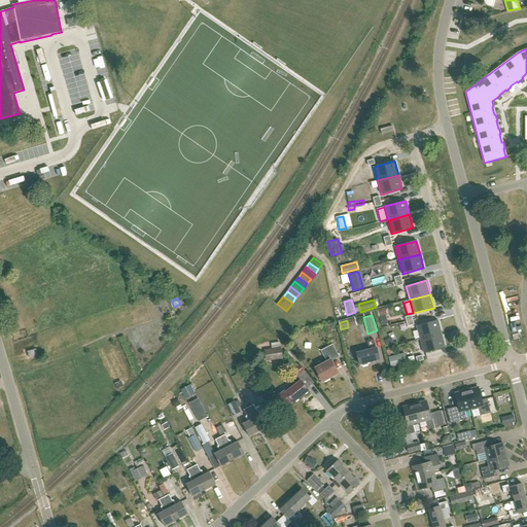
[(437,320),(416,326),(420,340),(441,334),(437,320)]
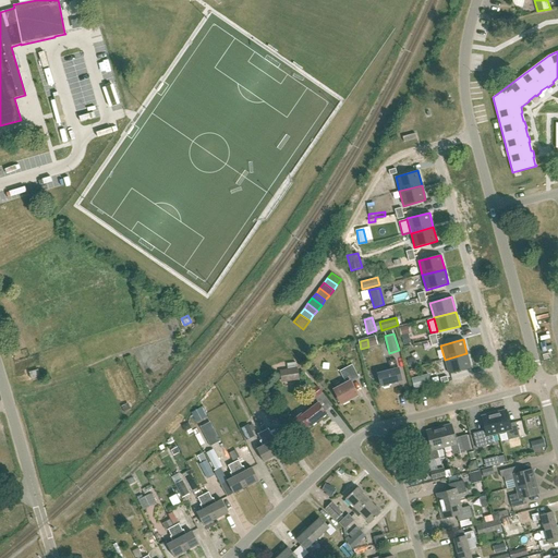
[(466,353),(445,360),(449,374),(471,368),(466,353)]
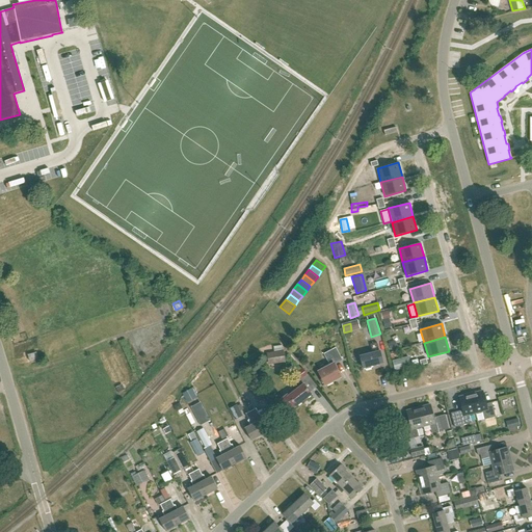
[(363,368),(382,363),(379,350),(377,343),(372,344),(373,352),(360,356),(363,368)]
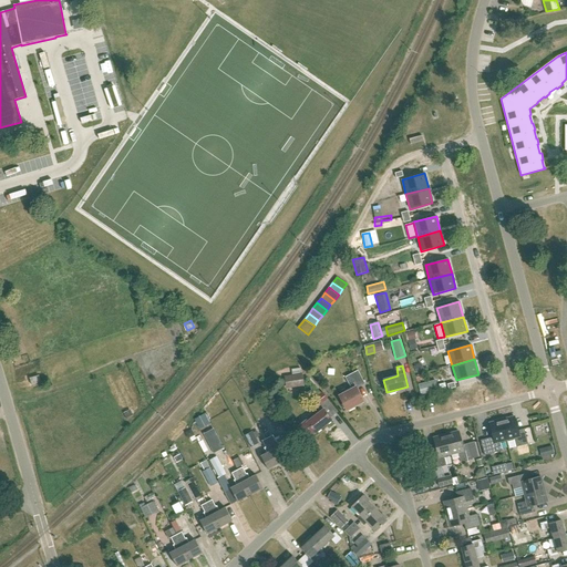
[(364,384),(358,371),(346,378),(351,390),(339,397),(347,411),(364,402),(357,389),(364,384)]
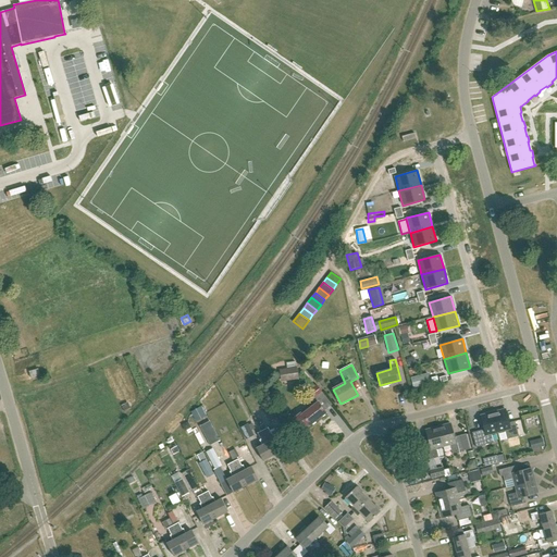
[(282,381),(300,379),(298,367),(280,369),(282,381)]
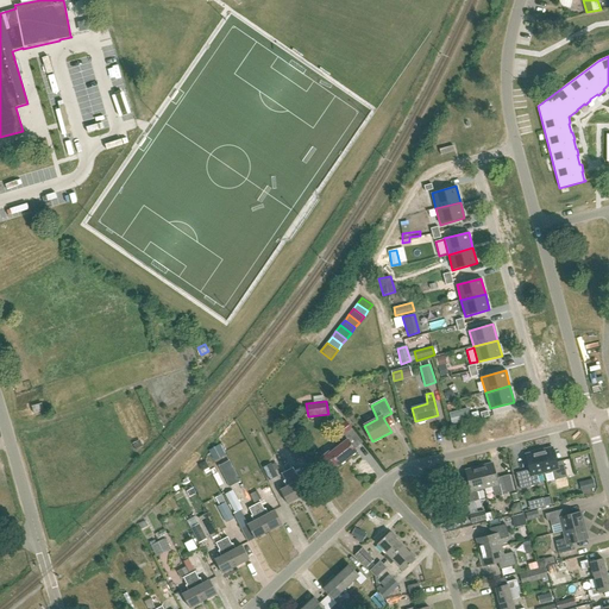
[(33,414),(43,412),(41,403),(31,407),(33,414)]
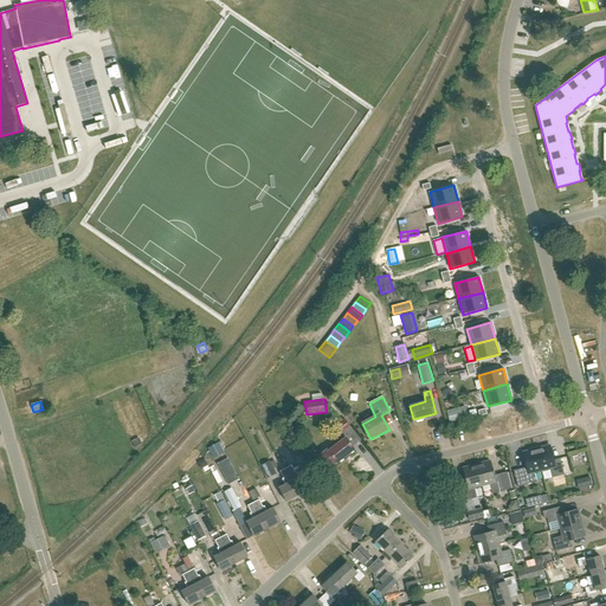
[(447,412),(450,421),(468,417),(465,407),(447,412)]
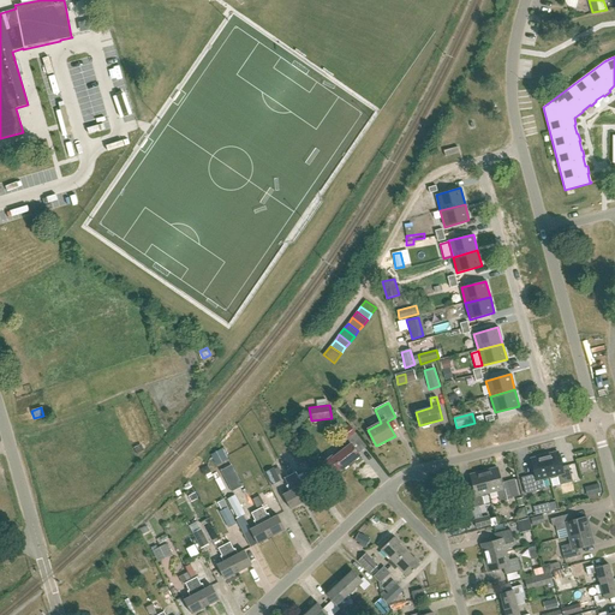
[(341,470),(359,455),(347,441),(353,436),(346,427),(336,435),(342,443),(338,447),(341,452),(334,458),(333,457),(324,463),(333,473),(341,469),(341,470)]
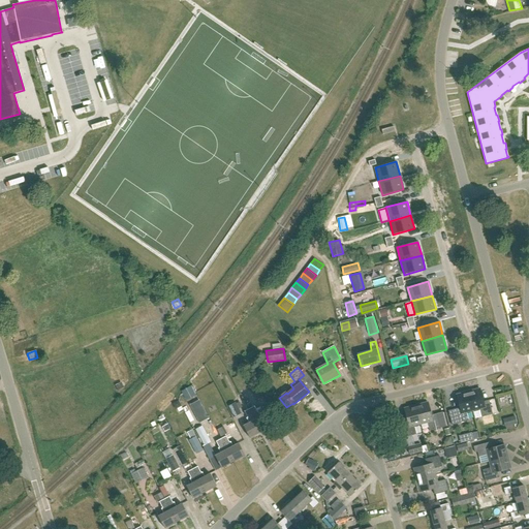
[(251,387),(257,400),(265,397),(257,383),(251,387)]
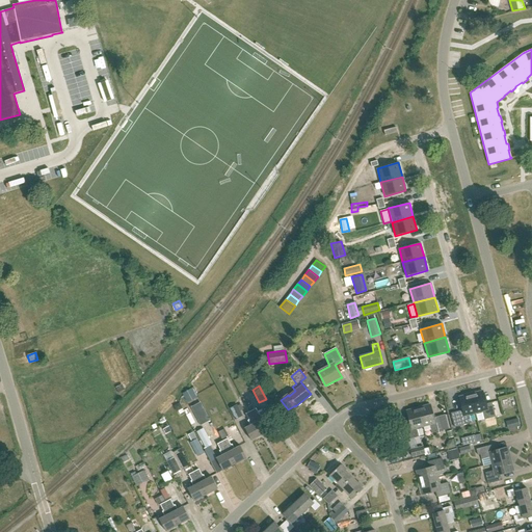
[(182,394),(187,403),(196,398),(191,389),(182,394)]
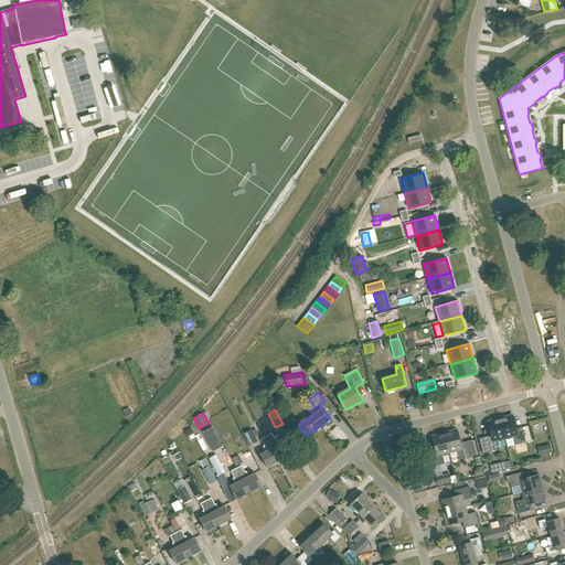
[(515,429),(512,415),(500,418),(505,439),(512,437),(514,446),(526,443),(522,428),(515,429)]
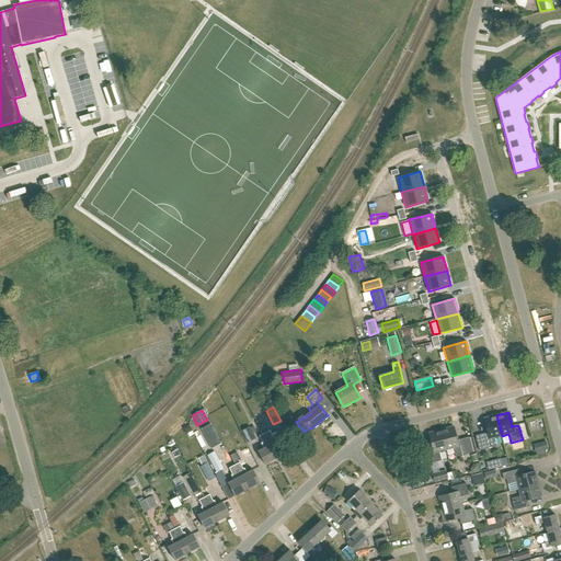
[(496,415),(483,419),(488,433),(476,436),(479,451),(496,446),(494,437),(502,436),(496,415)]
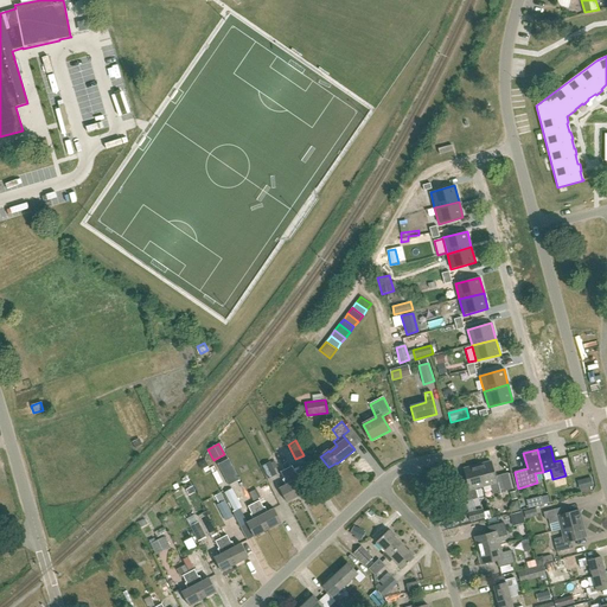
[(366,458),(358,462),(365,473),(372,468),(366,458)]
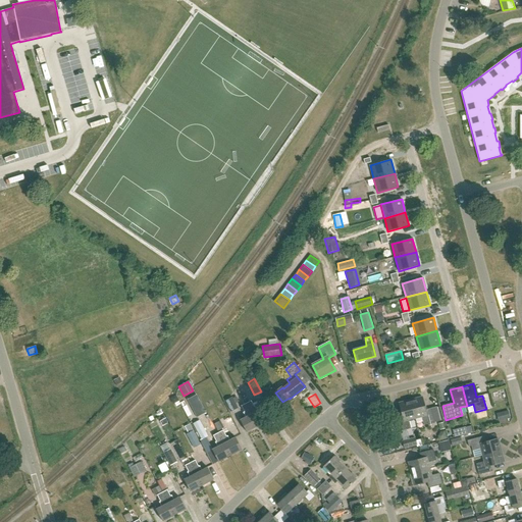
[(196,395),(188,400),(197,417),(206,413),(196,395)]
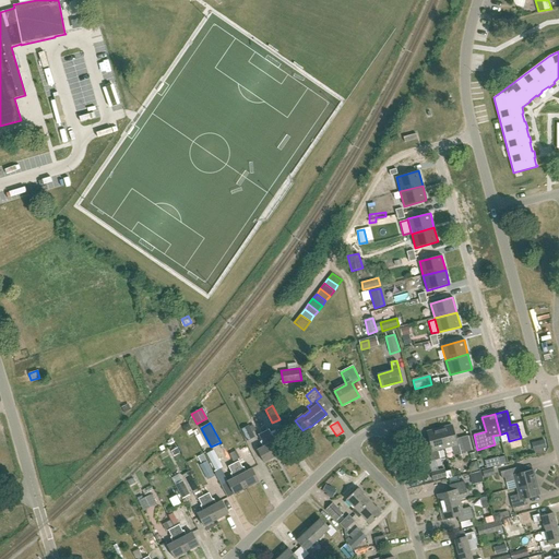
[(185,425),(175,435),(181,442),(192,432),(185,425)]
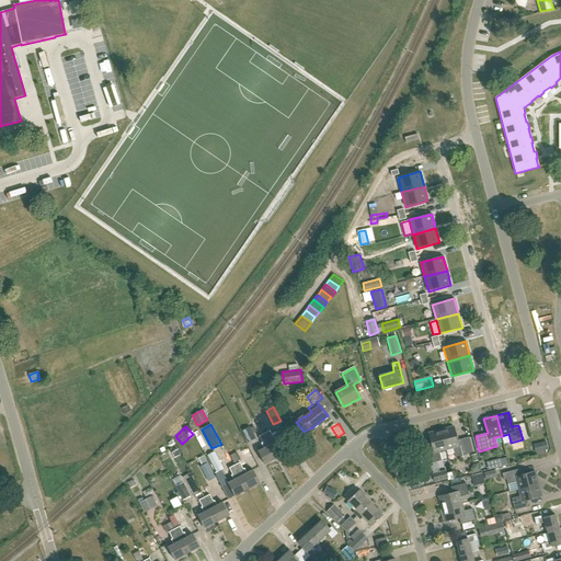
[(243,431),(249,443),(256,438),(251,426),(243,431)]
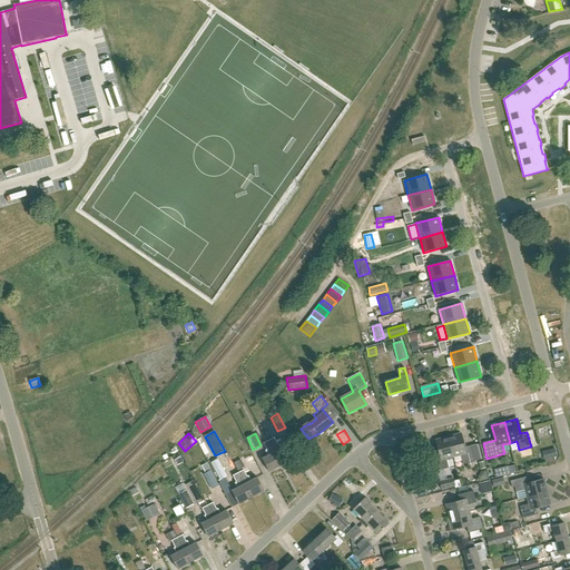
[(453,458),(461,455),(463,464),(481,460),(477,444),(464,448),(461,433),(448,436),(453,458)]
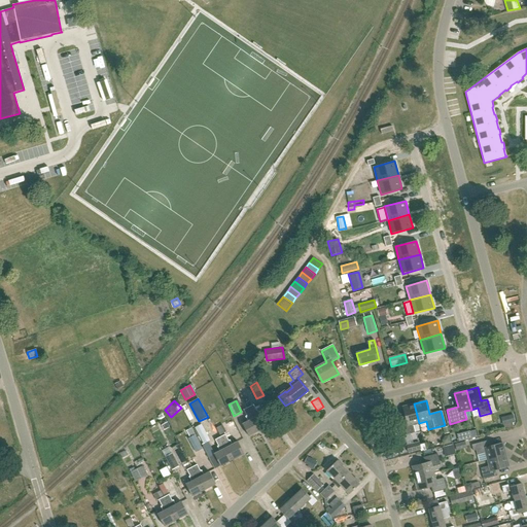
[(415,433),(413,425),(419,423),(414,403),(402,407),(406,420),(400,422),(403,435),(415,433)]
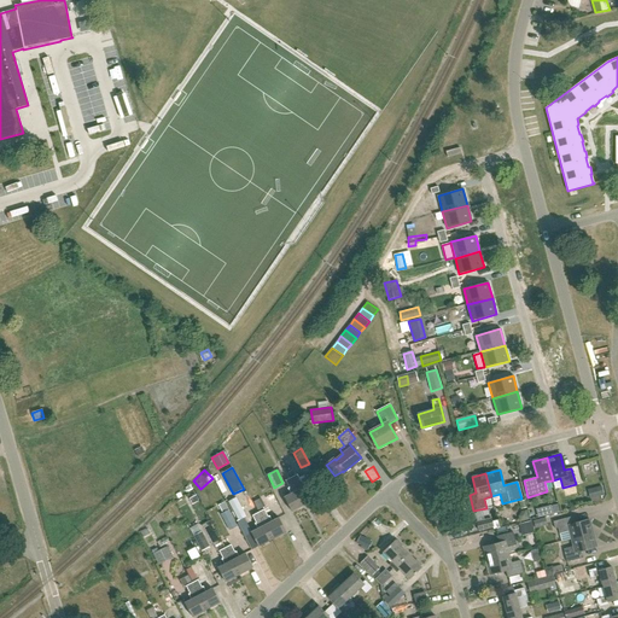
[(305,505),(319,497),(312,483),(304,487),(301,481),(299,481),(296,474),(291,477),(305,505)]
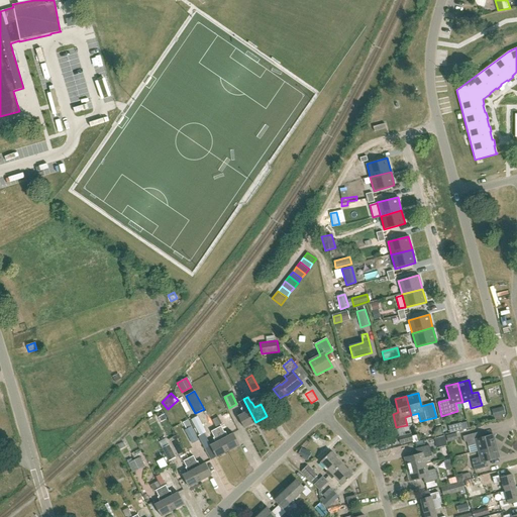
[(237,416),(243,428),(255,422),(243,399),(239,401),(242,407),(241,407),(244,413),(237,416)]
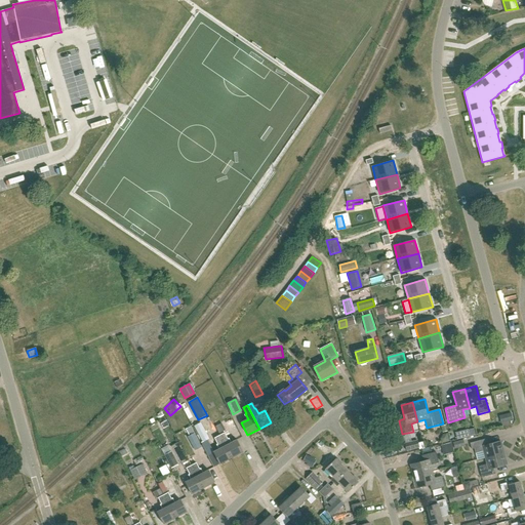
[(502,423),(514,420),(512,412),(500,415),(502,423)]
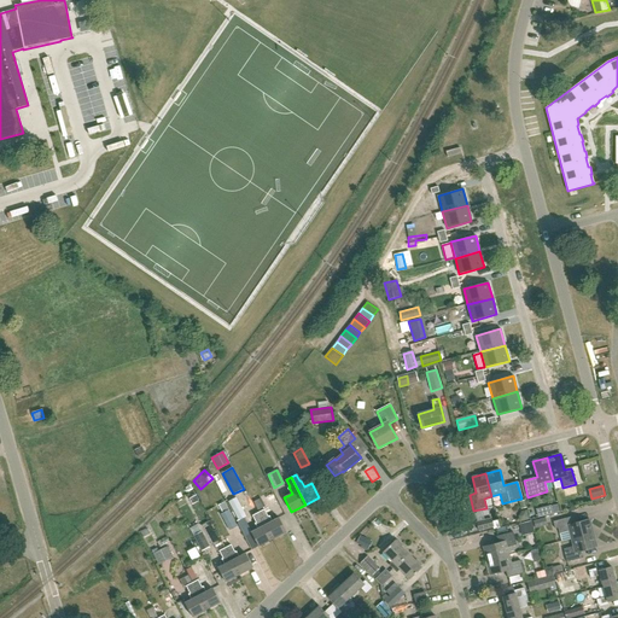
[(238,520),(246,516),(237,497),(229,501),(238,520)]
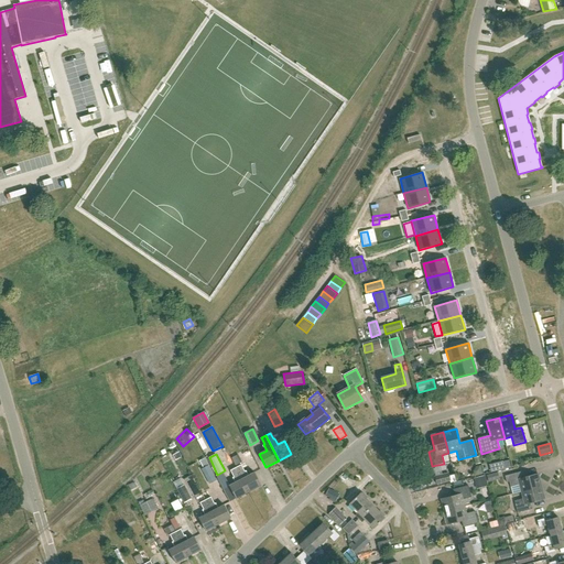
[(231,458),(236,466),(241,463),(238,455),(231,458)]
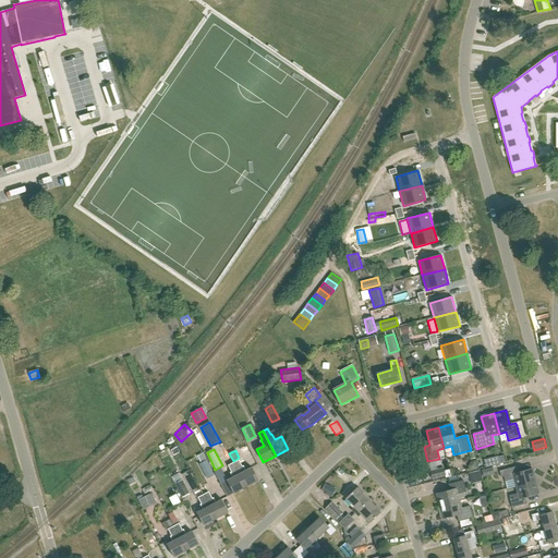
[(201,463),(206,461),(203,455),(197,457),(201,463)]
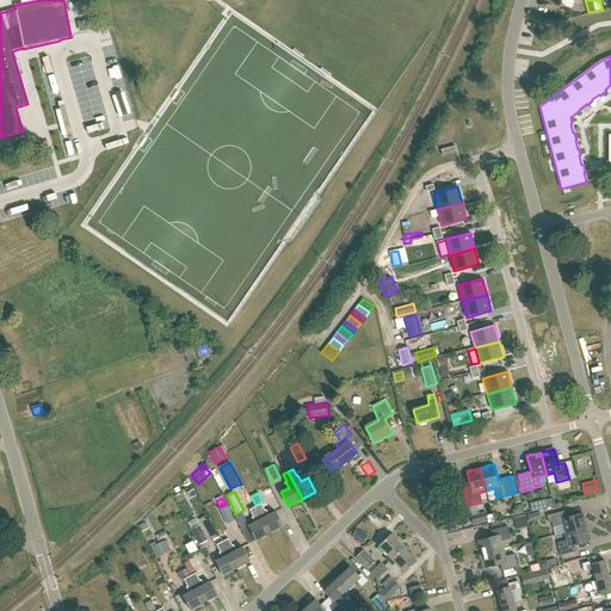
[(165,503),(158,510),(165,517),(172,510),(165,503)]
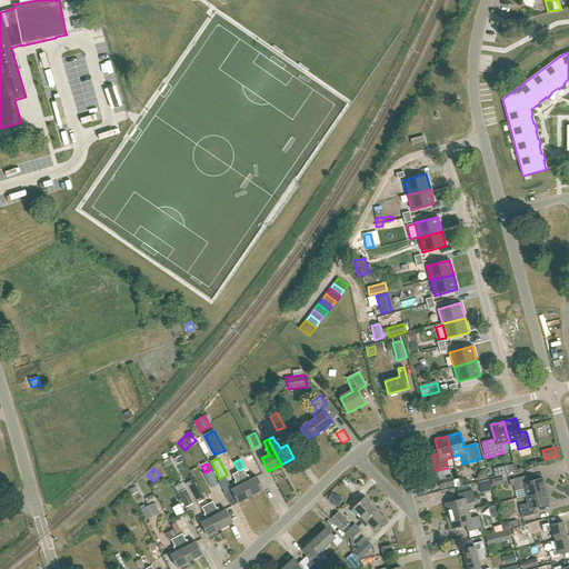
[(207,481),(215,477),(210,469),(210,470),(205,472),(203,473),(207,481)]
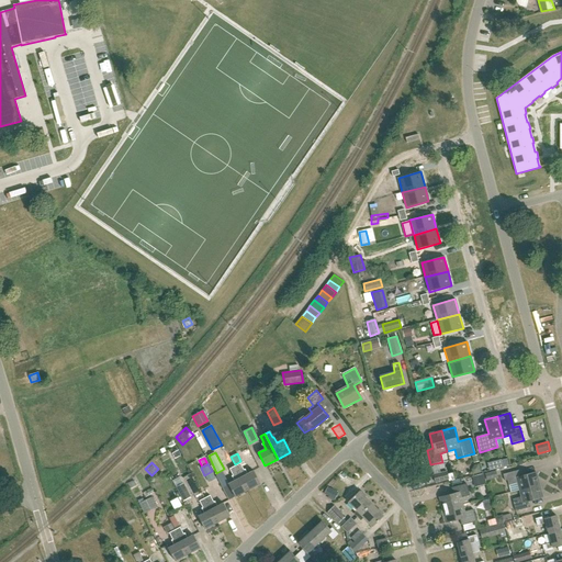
[(260,484),(254,471),(247,475),(244,469),(243,470),(239,463),(235,465),(248,491),(260,484)]
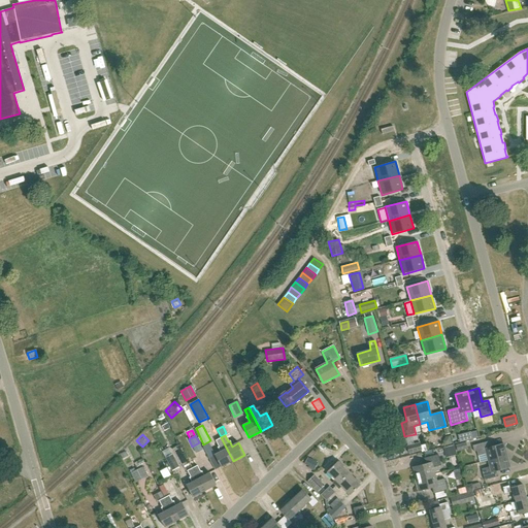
[(215,455),(221,467),(233,461),(221,437),(217,439),(220,446),(219,446),(222,452),(215,455)]
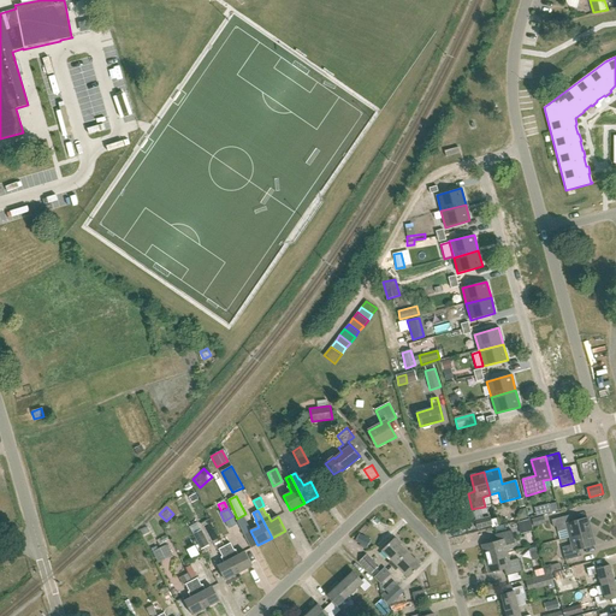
[(557,533),(567,531),(569,538),(591,532),(587,519),(573,522),(570,515),(551,520),(554,527),(556,527),(557,533)]
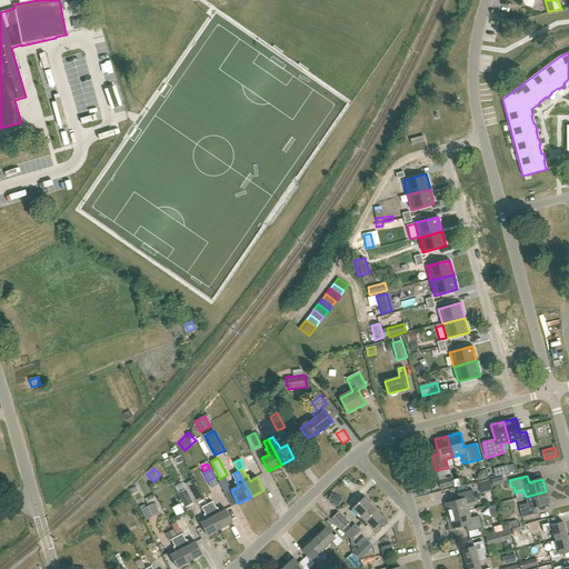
[(493,486),(505,483),(503,477),(492,479),(493,486)]
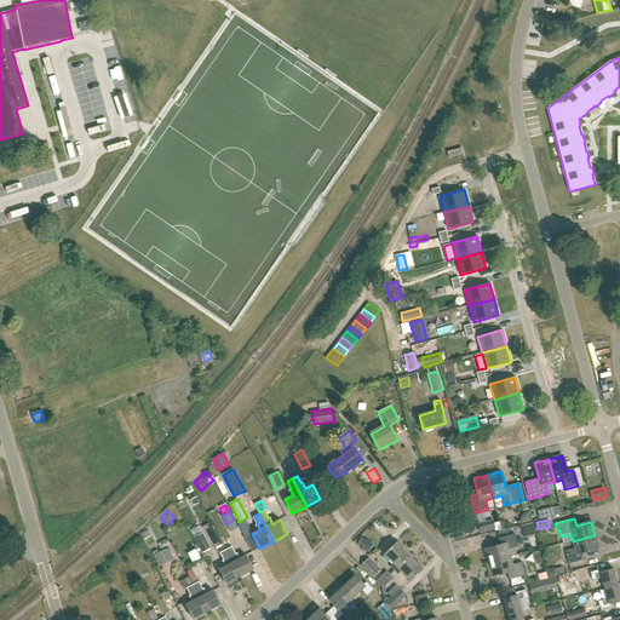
[(375,526),(385,534),(389,529),(379,521),(375,526)]
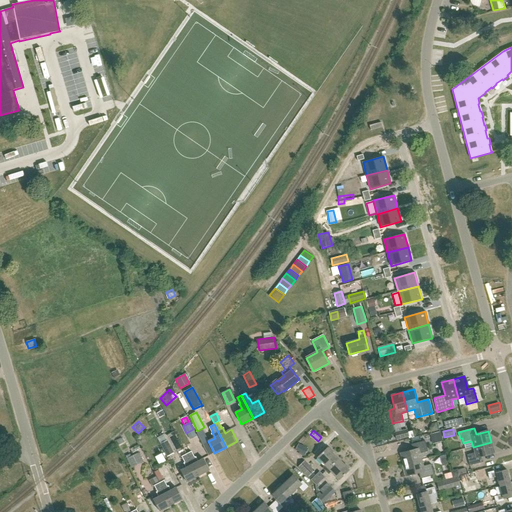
[(395,433),(397,440),(409,436),(407,430),(395,433)]
